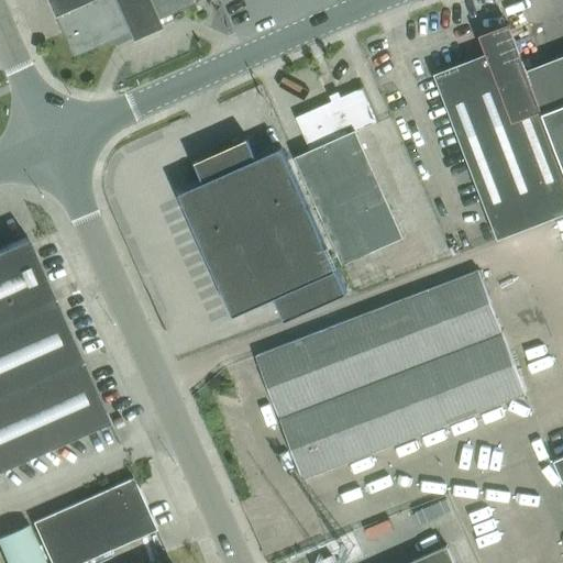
[(48,0),(75,56),(131,32),(141,28),(142,31),(152,26),(151,23),(162,18),(183,9),(197,2),(195,0),(48,0)]
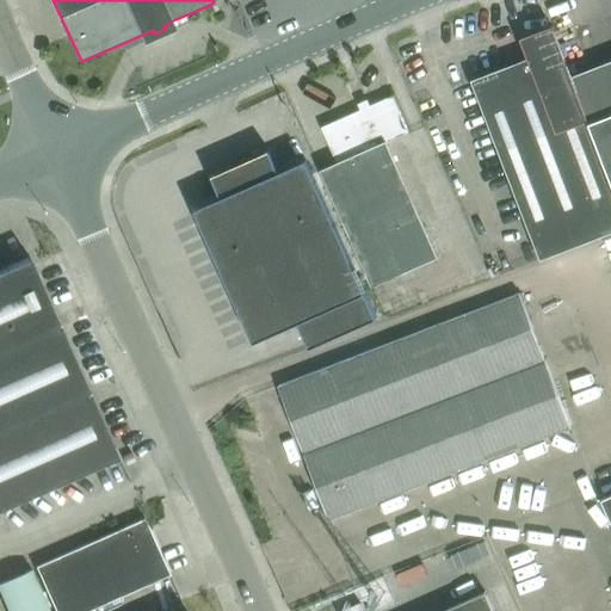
[(610,232),(610,184),(559,47),(551,29),(522,39),(529,57),(471,80),(539,259),(610,232)]
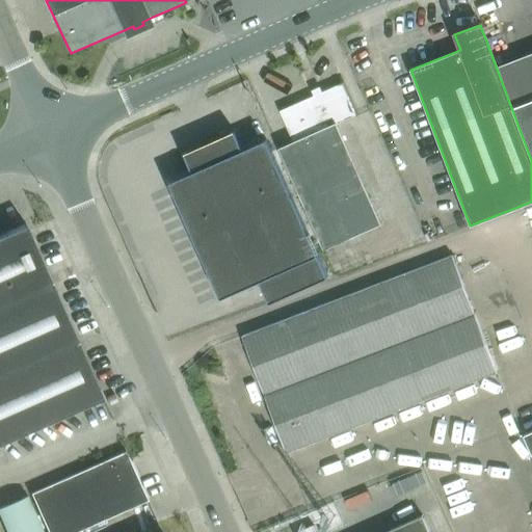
[(531,59),(499,73),(531,160),(531,59)]
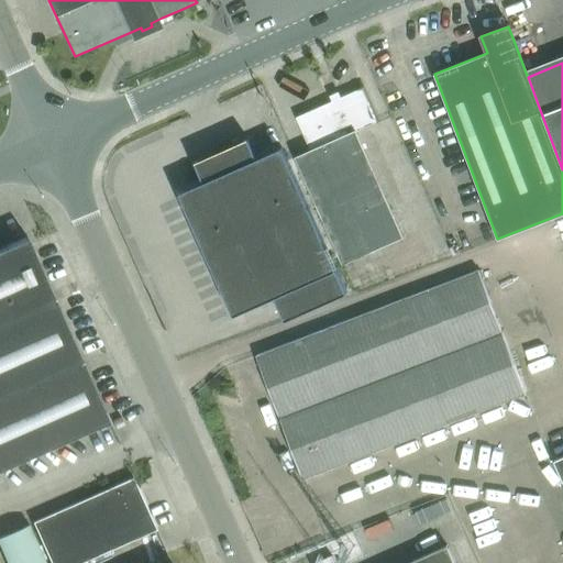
[(356,131),(376,121),(361,87),(296,117),(310,150),(295,156),(342,263),(404,236),(356,131)]
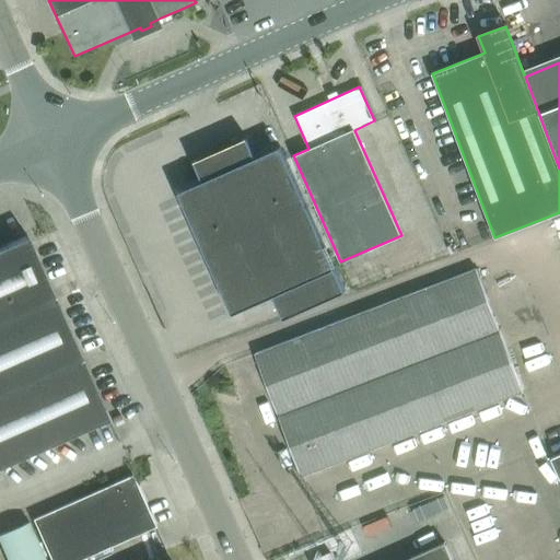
[(202,181),(178,191),(233,313),(272,295),(283,318),(345,291),(280,146),(255,156),(246,137),(194,160),(202,181)]
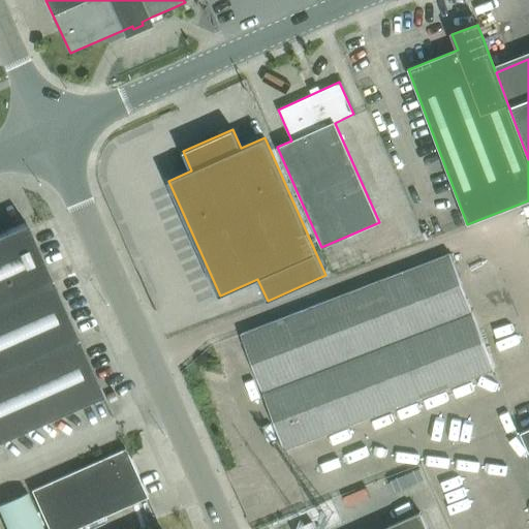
[(0,439),(100,395),(25,223),(0,234),(0,439)]
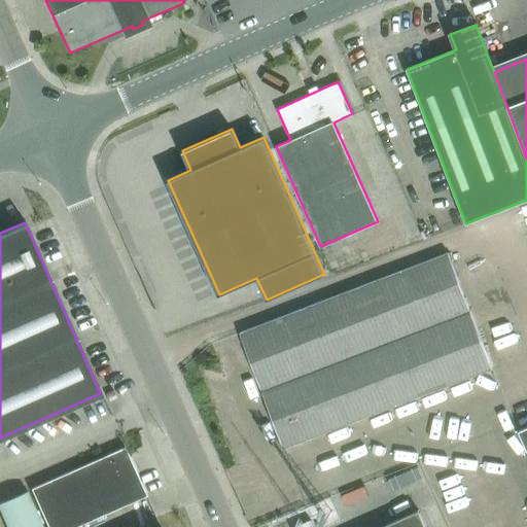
[(283,448),(492,369),(448,252),(239,332),(283,448)]
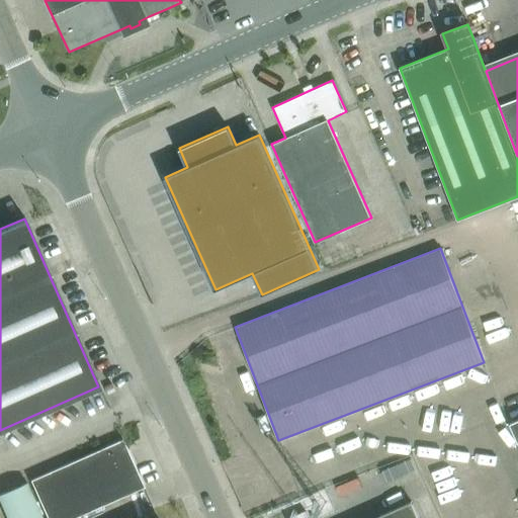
[(517,419),(509,424),(517,443),(517,419)]
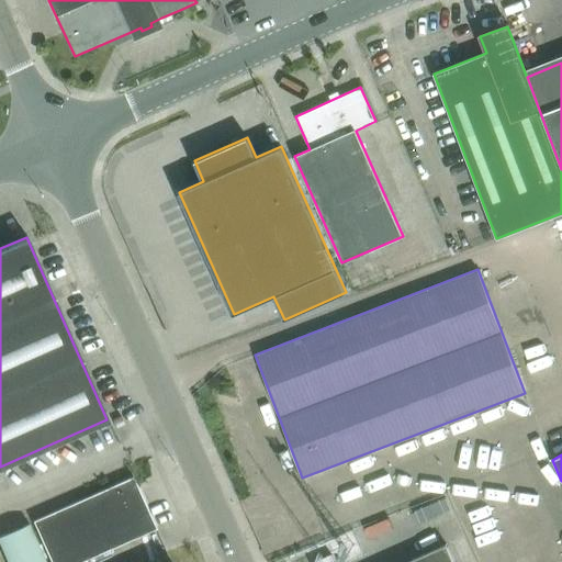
[(49,561),(80,561),(156,529),(132,476),(32,521),(49,561)]
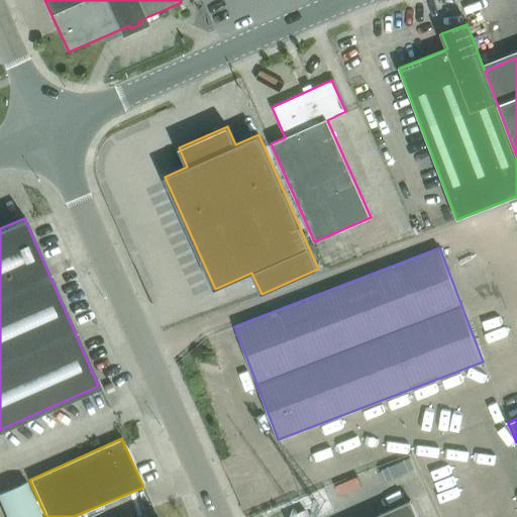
[(0,492),(0,503),(6,516),(41,516),(25,481),(0,492)]
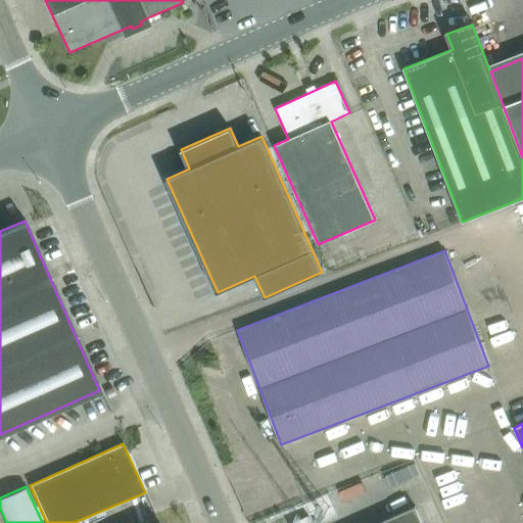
[(422,522),(415,506),(376,522),(422,522)]
